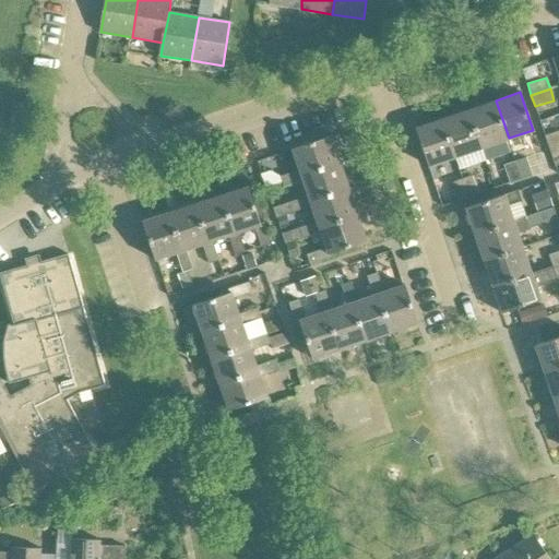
[(470,109),(483,147),(509,138),(496,100),(470,109)]
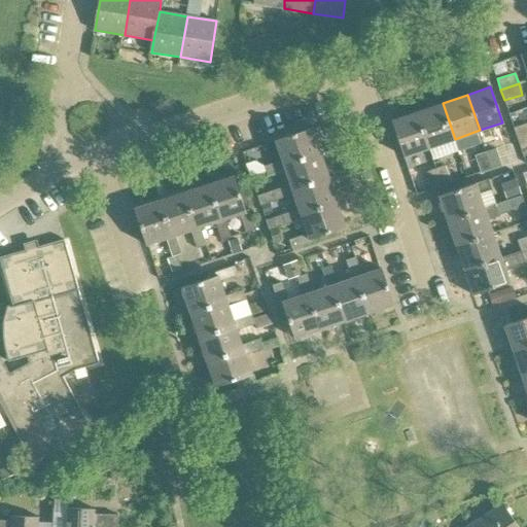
[(430,147),(455,139),(443,103),(418,111),(430,147)]
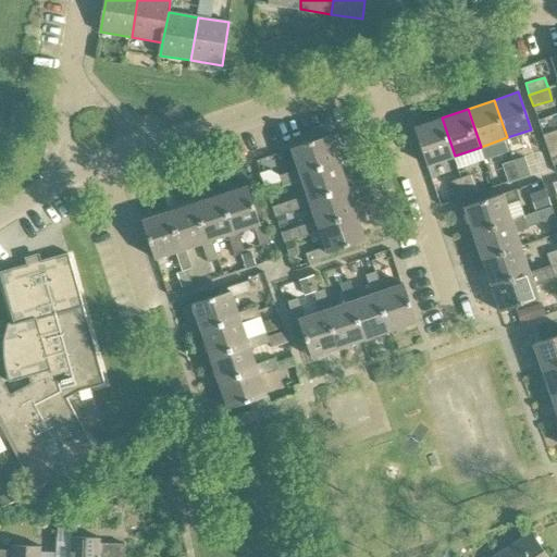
[(428,164),(455,156),(442,118),(415,127),(428,164)]
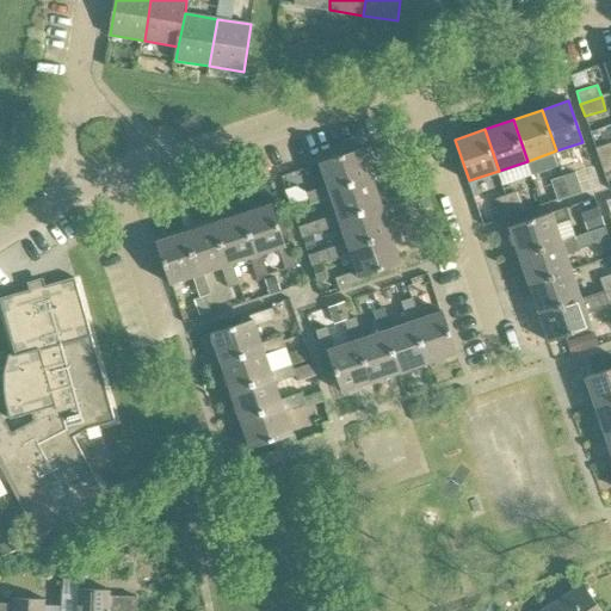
[(610,143),(597,148),(600,161),(610,156),(610,143)]
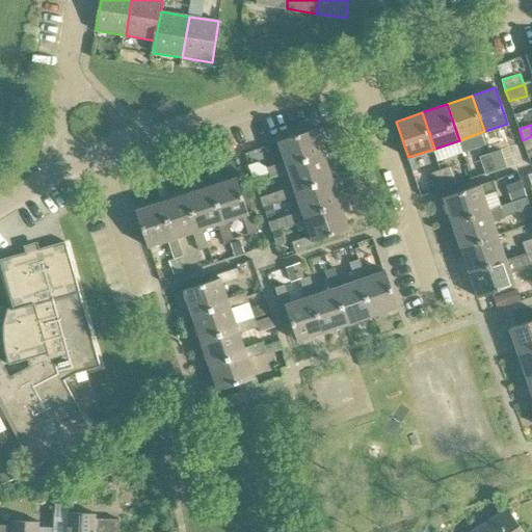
[(288,167),(324,155),(315,130),(278,142),(286,161),(268,167),(271,178),(289,171),(288,167)]
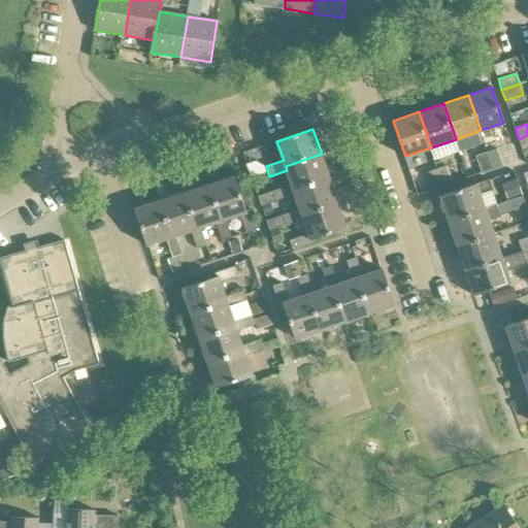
[(523,150),(527,147),(527,135),(519,139),(523,150)]
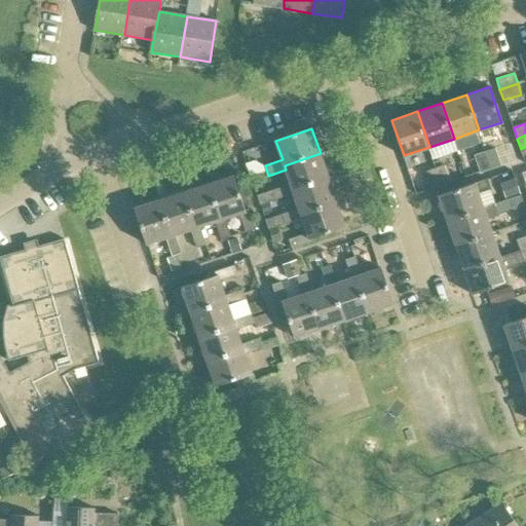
[(486,151),(492,168),(501,165),(495,148),(486,151)]
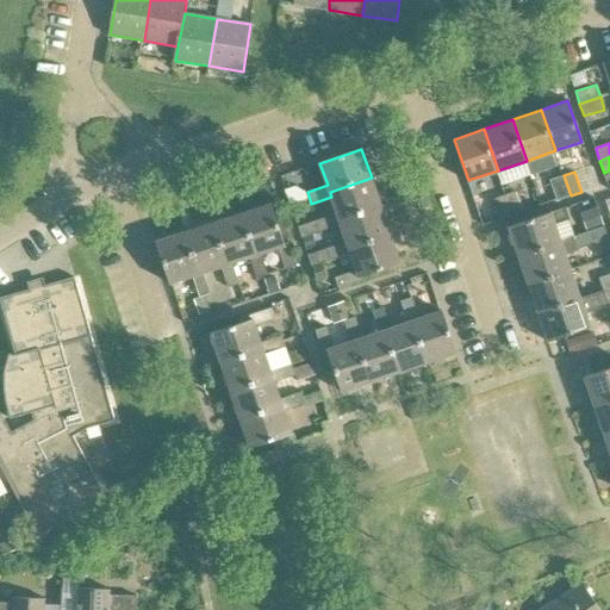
[(556,200),(571,195),(564,175),(551,180),(556,200)]
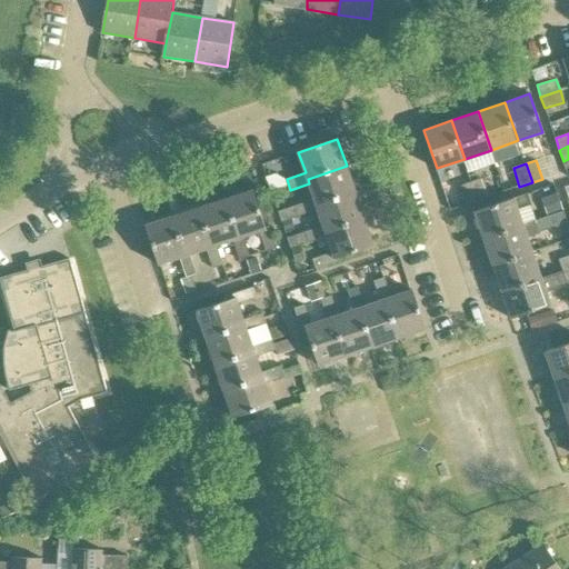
[(317,205),(355,191),(347,166),(308,179),(309,183),(315,199),(280,211),(283,220),(318,209),(317,205)]
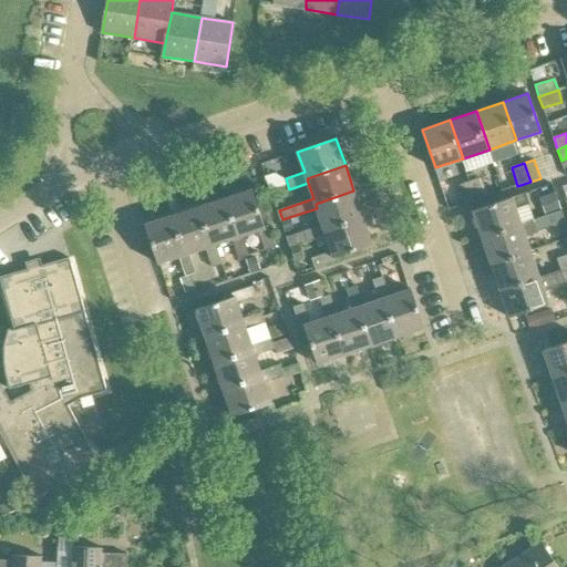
[(471,181),(476,200),(487,196),(481,177),(471,181)]
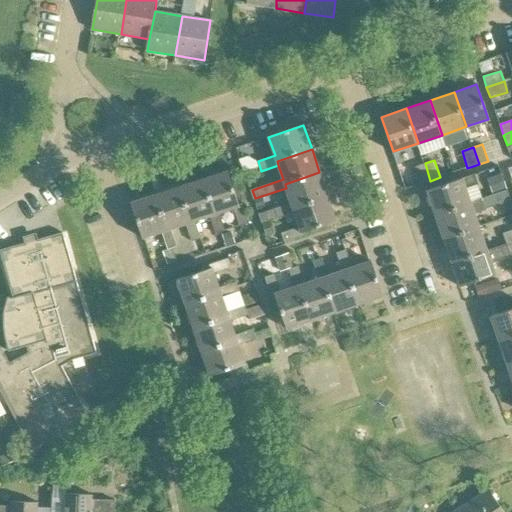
[(420,184),(430,181),(425,163),(414,167),(420,184)]
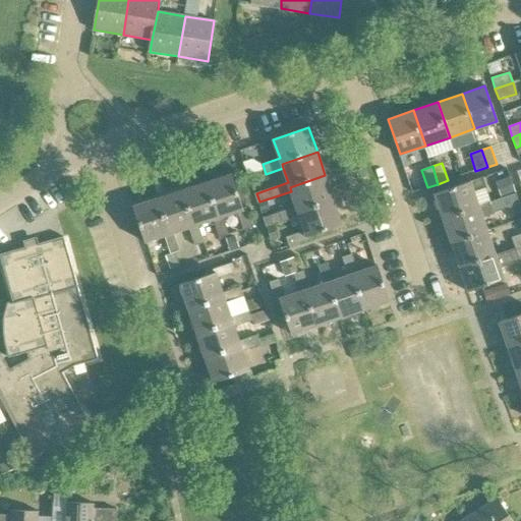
[(219,218),(222,217),(236,213),(242,230),(251,227),(245,209),(242,210),(231,175),(208,182),(219,218)]
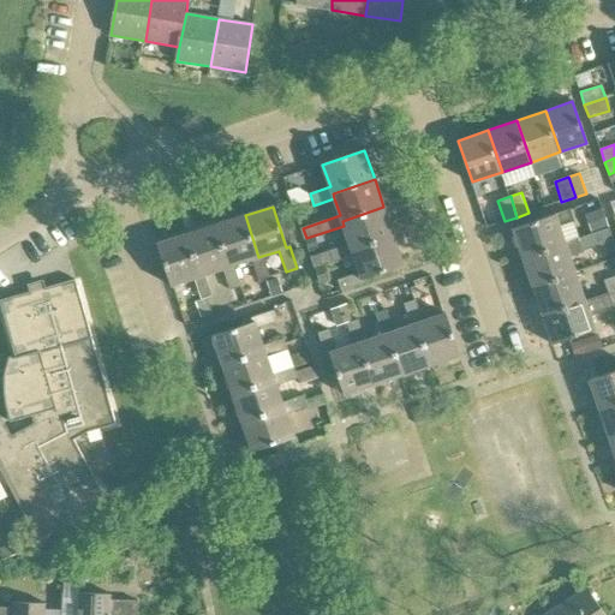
[(352,249),(393,234),(383,207),(342,221),(344,226),(350,244),(312,256),(316,267),(354,254),(352,249)]
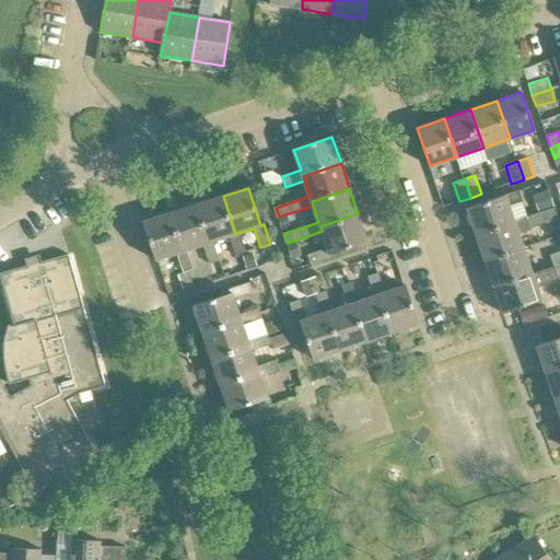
[(476,234),(514,221),(510,207),(523,202),(520,190),(467,208),(476,234)]
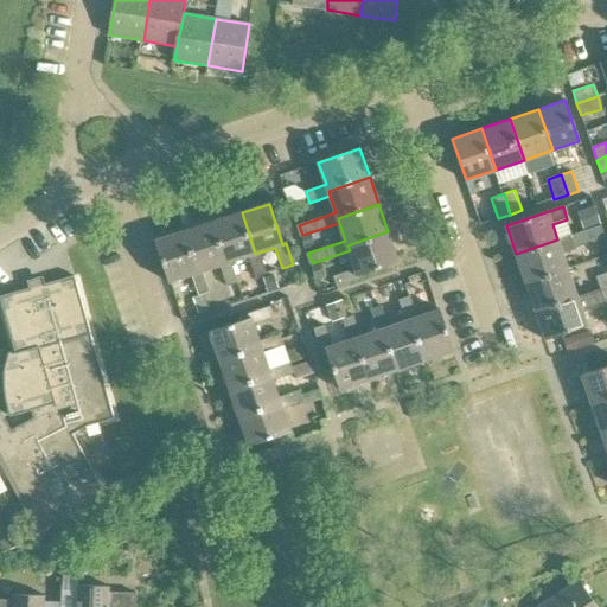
[(601,225),(595,206),(579,211),(585,231),(601,225)]
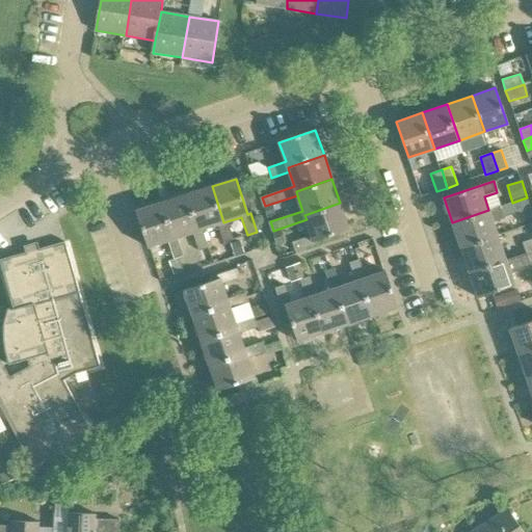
[(232,240),(227,221),(223,222),(212,186),(187,194),(200,231),(202,230),(217,224),(223,243),(232,240)]
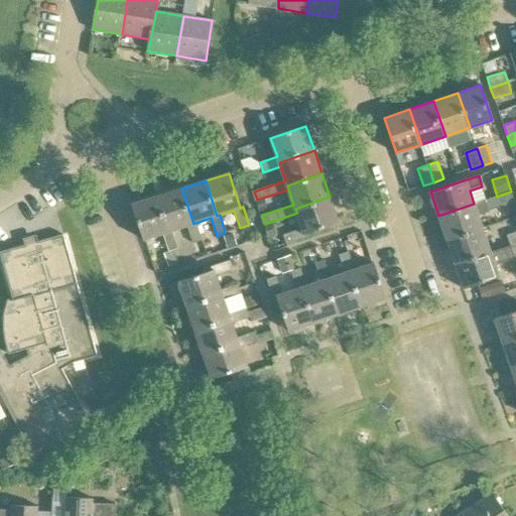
[(202,241),(196,223),(194,224),(181,188),(157,197),(169,232),(171,231),(186,227),(192,244),(202,241)]
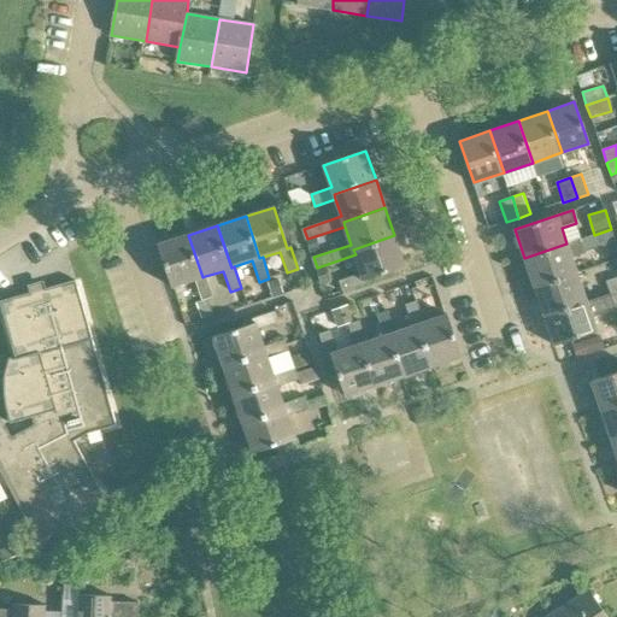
[(611,229),(594,235),(591,236),(595,248),(616,242),(611,229)]
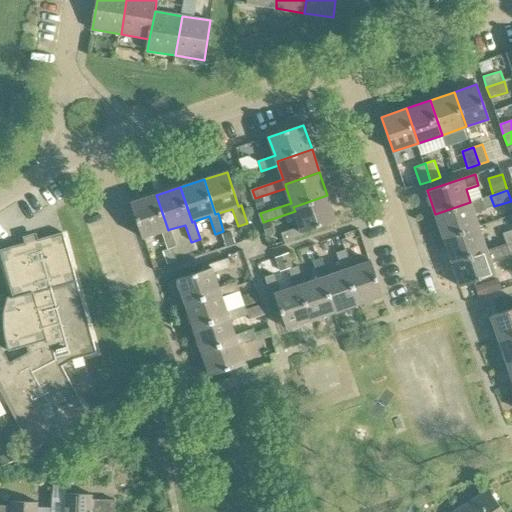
[(176,247),(170,229),(168,230),(156,195),(131,203),(143,239),(161,233),(167,250),(176,247)]
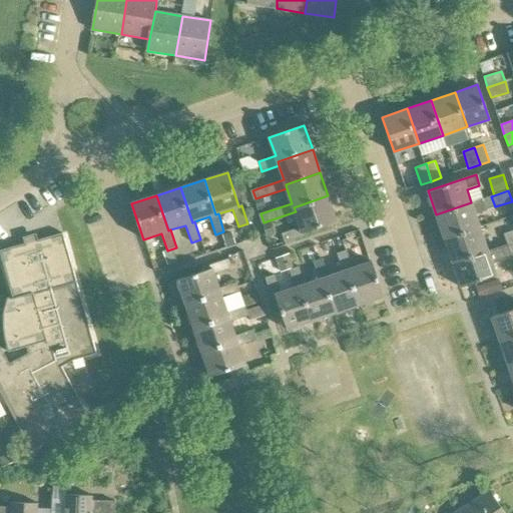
[(294,207),(296,211),(301,226),(283,233),(286,242),(306,236),(304,231),(337,220),(328,195),(294,207)]
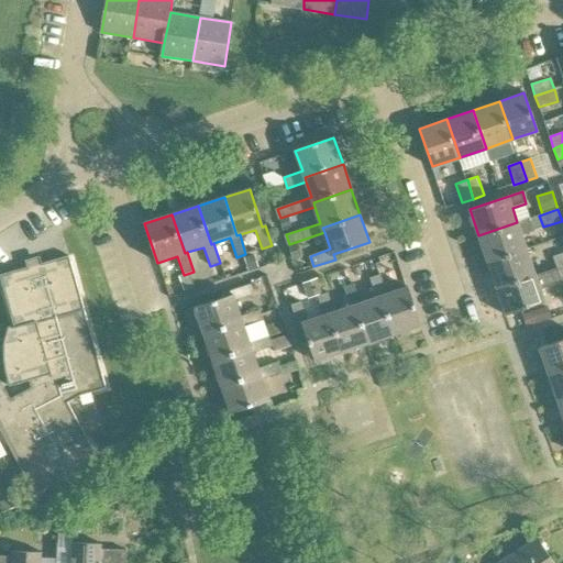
[(488,262),(526,250),(521,236),(536,231),(531,218),(517,222),(478,235),(488,262)]
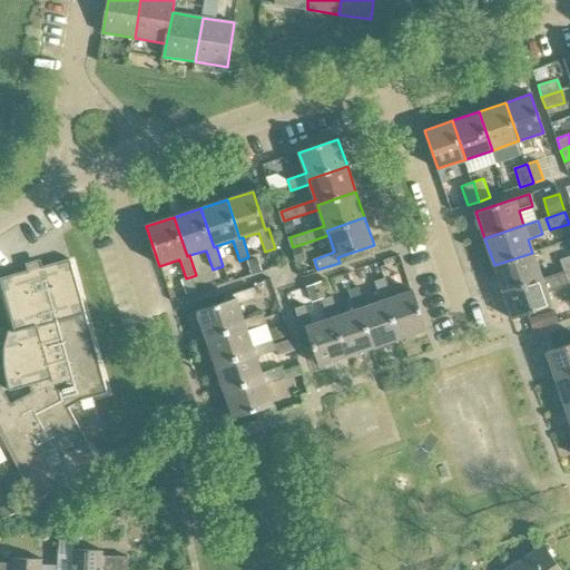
[(569,238),(558,243),(562,255),(569,252),(569,238)]
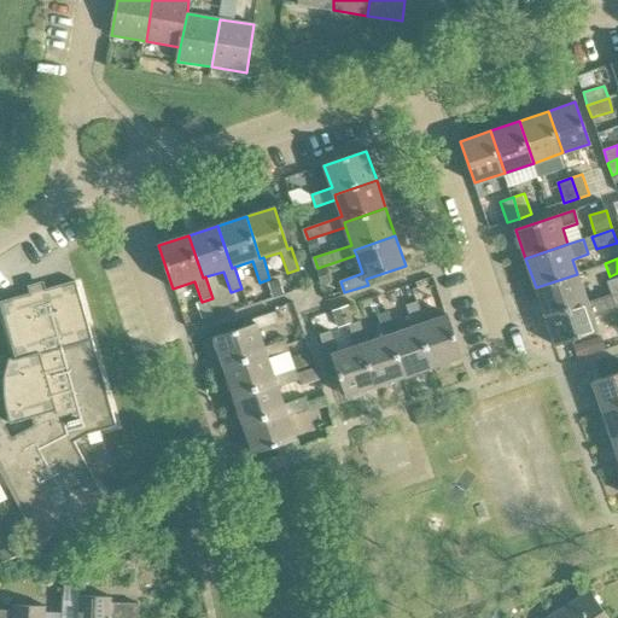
[(546,316),(587,302),(577,274),(536,287),(546,316)]
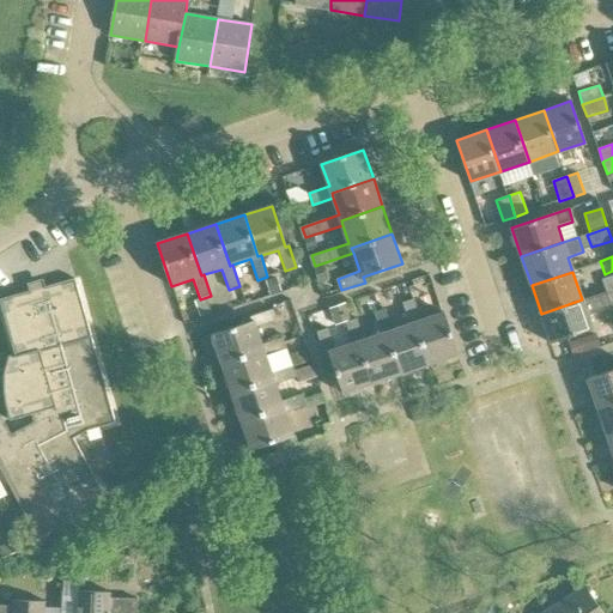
[(606,292),(612,289),(612,277),(602,280),(606,292)]
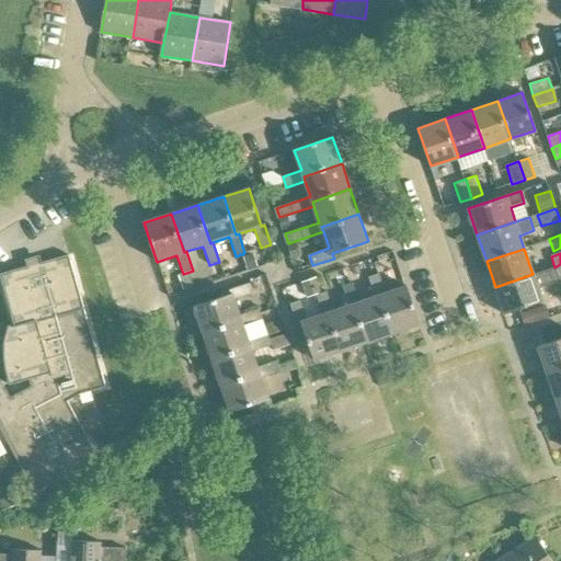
[(80,395),(105,388),(69,255),(39,264),(37,259),(27,262),(30,266),(0,274),(0,275),(14,327),(13,327),(13,330),(10,329),(8,334),(8,336),(7,342),(7,344),(6,350),(6,355),(6,361),(7,364),(7,366),(8,371),(9,377),(11,381),(9,382),(9,386),(29,380),(31,388),(10,399),(4,389),(0,390),(0,427),(35,493),(58,481),(63,490),(103,468),(67,401),(80,395)]
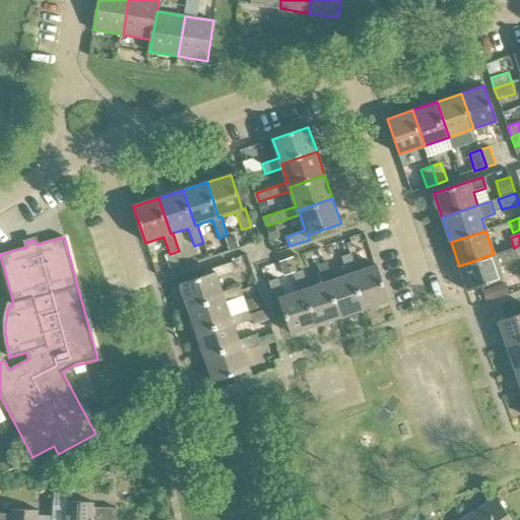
[(494,254),(459,266),(467,293),(503,280),(499,268),(519,261),(518,259),(519,258),(519,245),(514,248),(495,255),(494,254)]
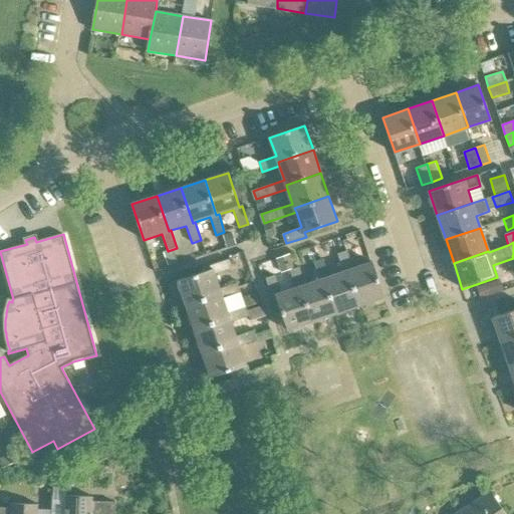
[(347,270),(359,305),(383,297),(371,262),(351,268),(346,251),(337,254),(343,271),(347,270)]
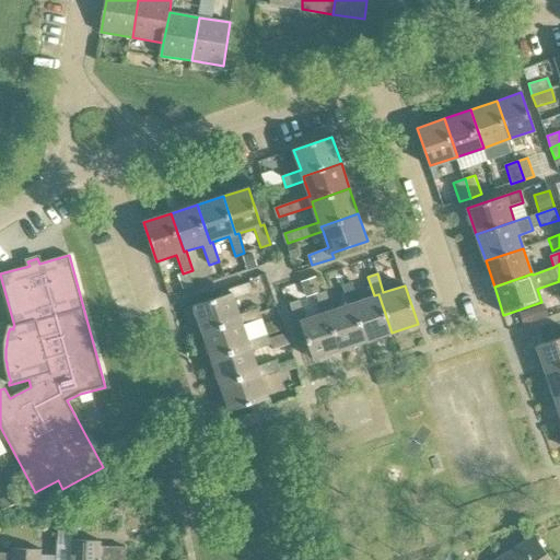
[(306,298),(317,294),(321,293),(315,277),(301,282),(306,298)]
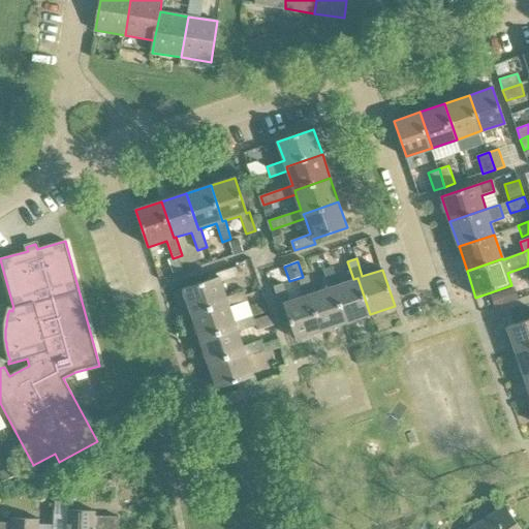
[(358,278),(353,279),(339,284),(333,267),(323,270),(329,287),(332,286),(344,322),(370,314),(358,278)]
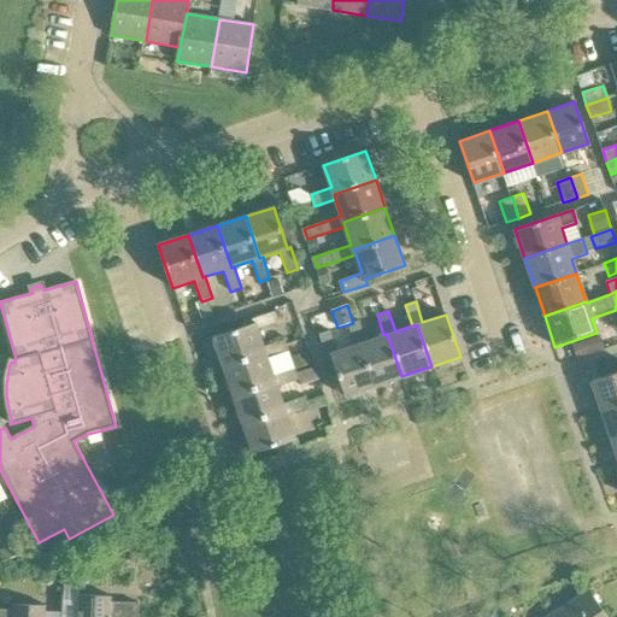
[(265,353),(263,347),(258,330),(278,323),(275,312),(253,319),(256,323),(215,338),(224,368),(265,353)]
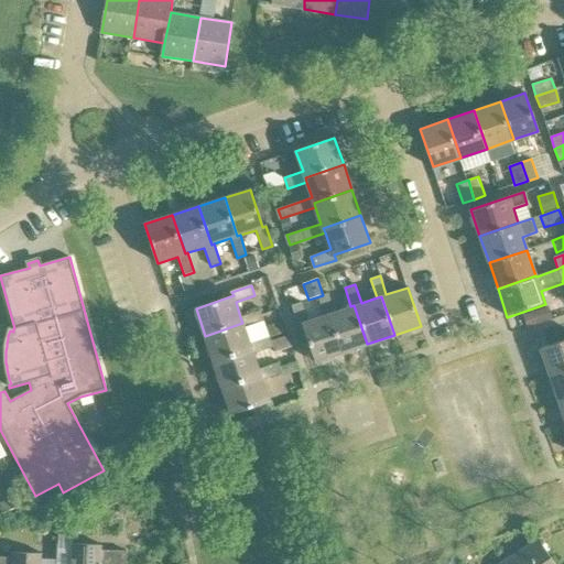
[(354,305),(350,306),(335,312),(328,293),(323,295),(320,296),(326,315),(328,314),(342,353),(367,344),(354,305)]
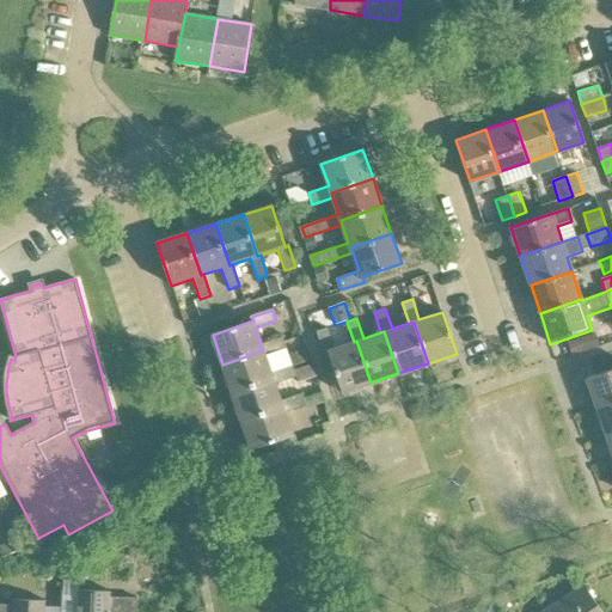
[(356,341),(354,342),(334,348),(326,329),(316,332),(323,355),(329,354),(342,392),(371,383),(356,341)]
